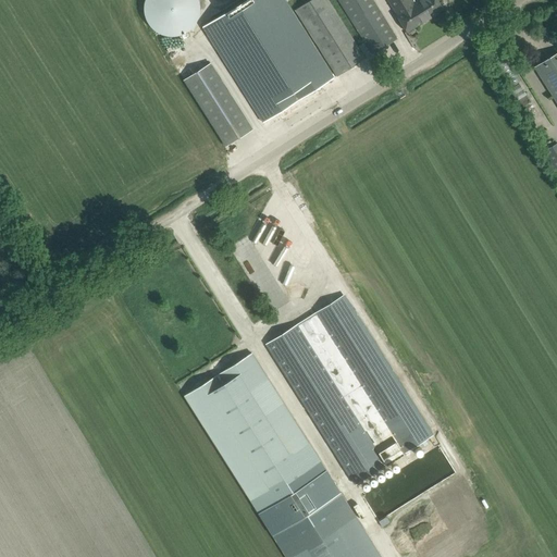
[(144,0),(144,1),(144,7),(144,12),(145,17),(148,23),(152,28),(157,32),(162,34),(166,35),(171,36),(175,36),(180,35),(186,33),(193,27),(196,23),(198,19),(199,12),(200,8),(199,4),(198,0),(144,0)]
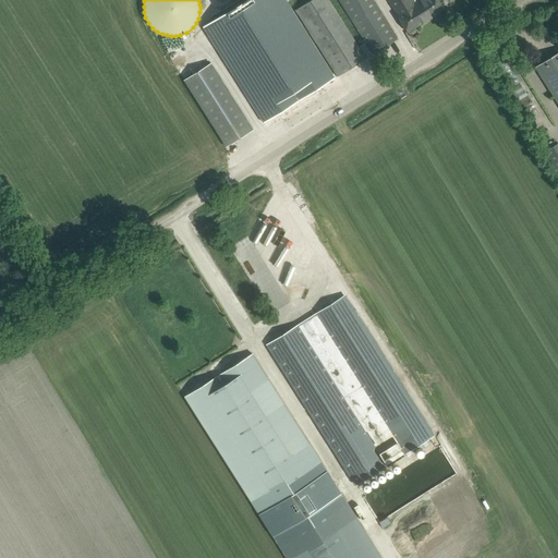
[(284,0),(244,0),(203,26),(264,122),(335,77),(284,0)]
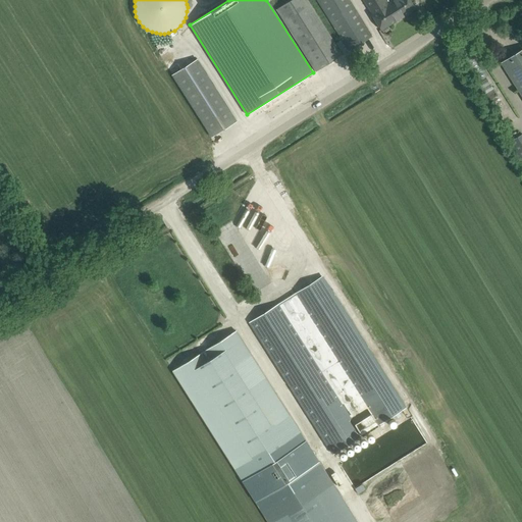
[(316,70),(349,50),(342,39),(335,43),(308,0),(290,0),(276,8),(316,70)]
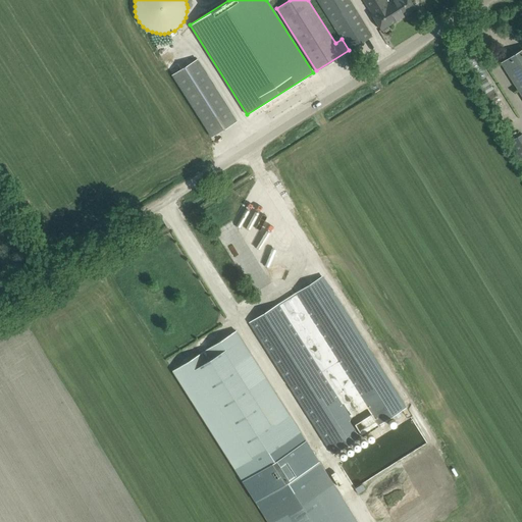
[(372,35),(349,0),(317,0),(342,39),(349,50),(372,35)]
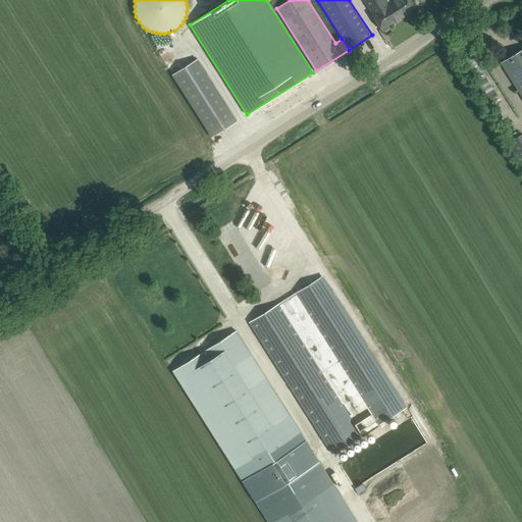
[(365,0),(373,12),(372,13),(381,30),(415,8),(409,0),(365,0)]
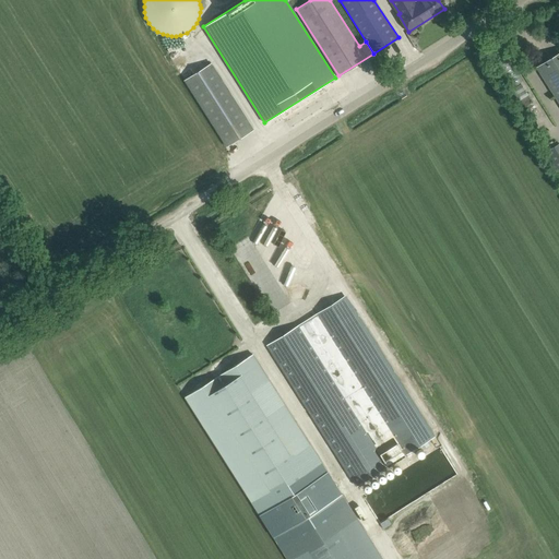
[(558,52),(536,68),(558,104),(558,52)]
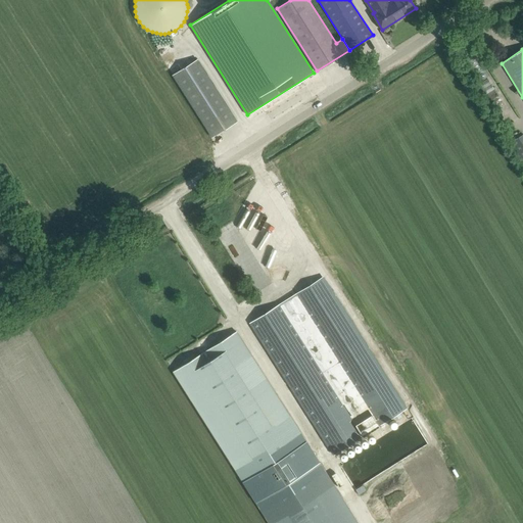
[(173,75),(212,137),(237,122),(197,59),(173,75)]
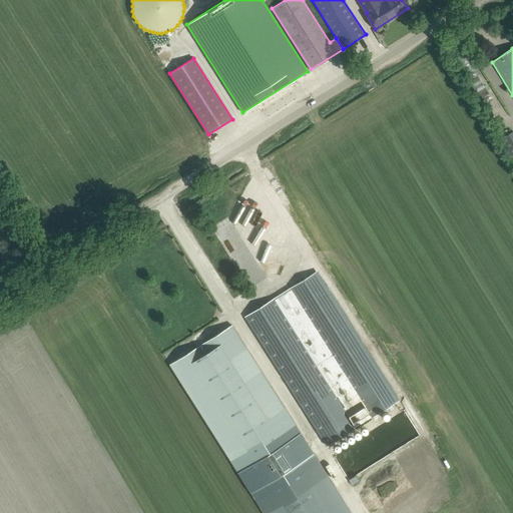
[(512,131),(498,141),(511,161),(512,159),(512,131)]
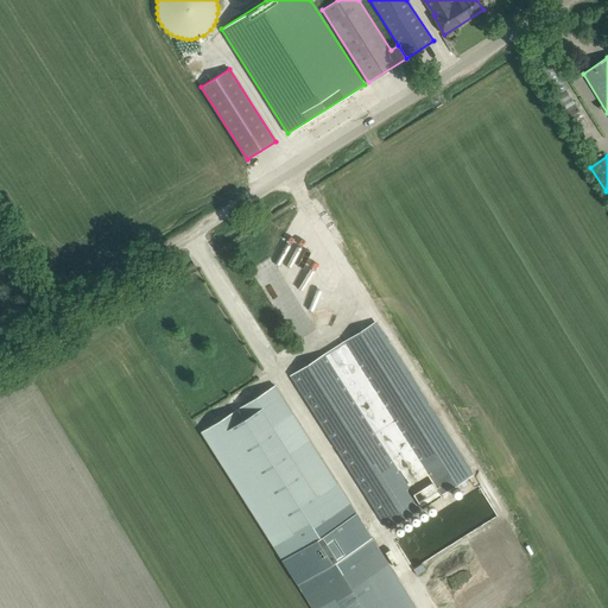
[(472,475),(375,322),(291,375),(387,527),(472,475)]
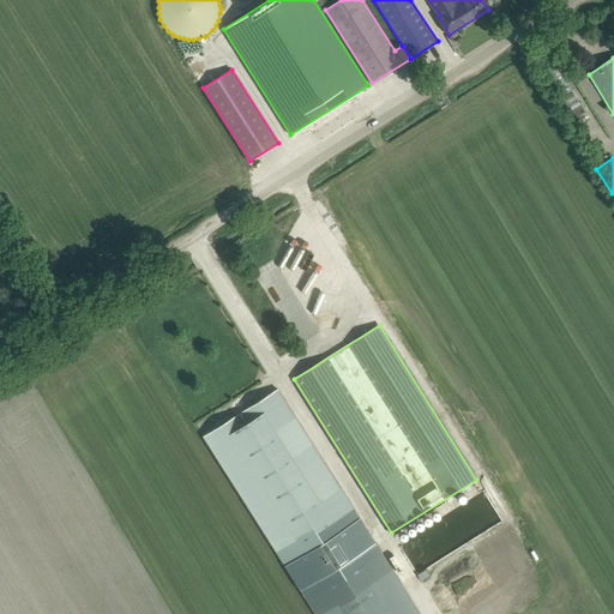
[(420,613),(278,389),(203,435),(314,613),(420,613)]
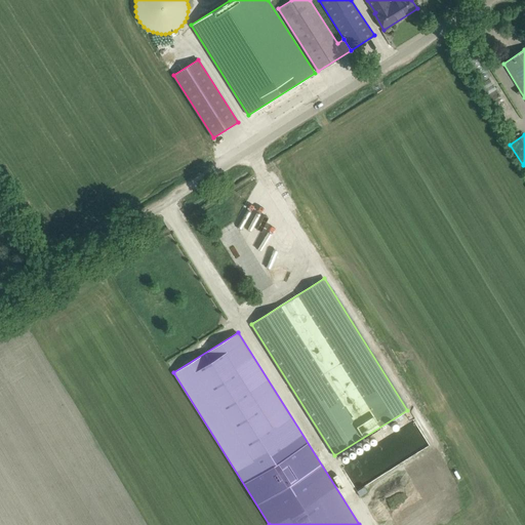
[(340,466),(357,492),(430,446),(413,419),(340,466)]
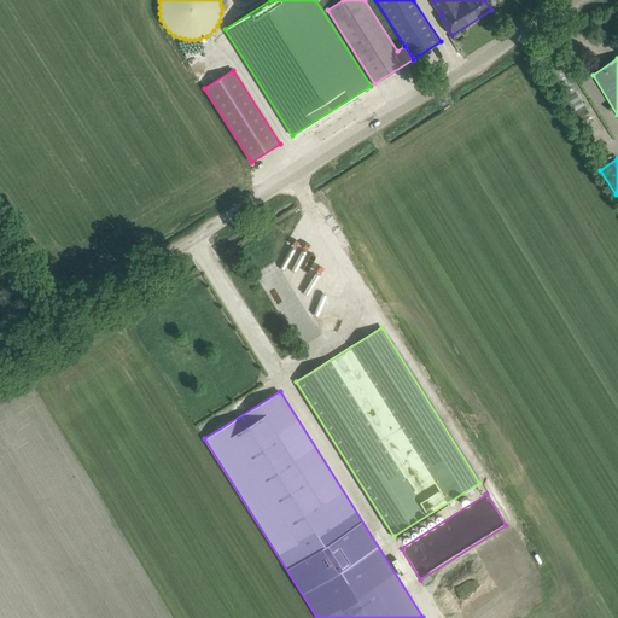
All buildings are outlined.
